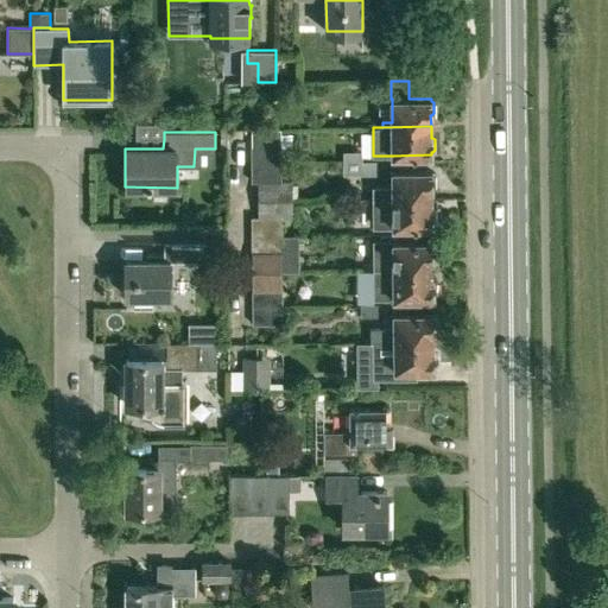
[(303,164),(304,135),(291,135),(290,163),(303,164)]
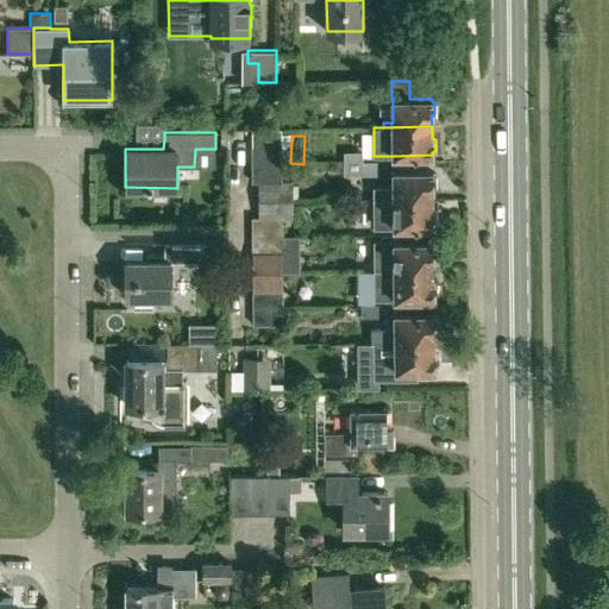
[(251,148),(251,164),(252,164),(282,164),(282,151),(282,148),(282,145),(251,145),(251,148)]
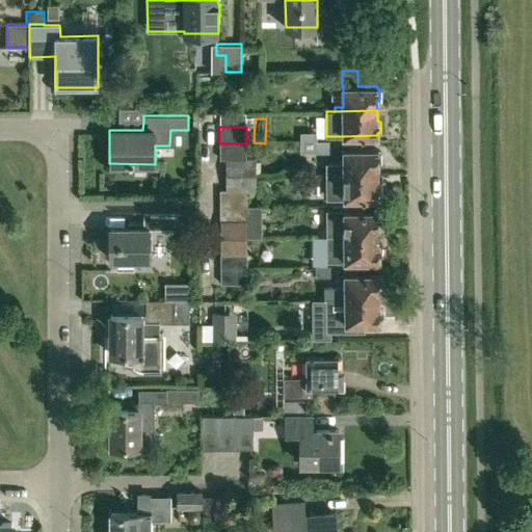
[(330,142),(330,140),(317,140),(317,132),(300,132),(300,142),(330,142)]
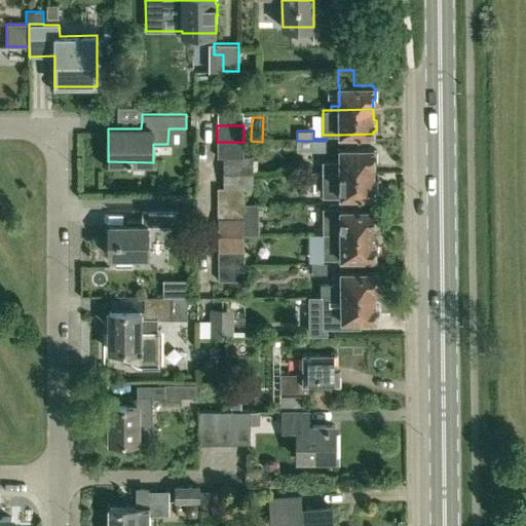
[(327,151),(327,141),(297,141),(297,151),(327,151)]
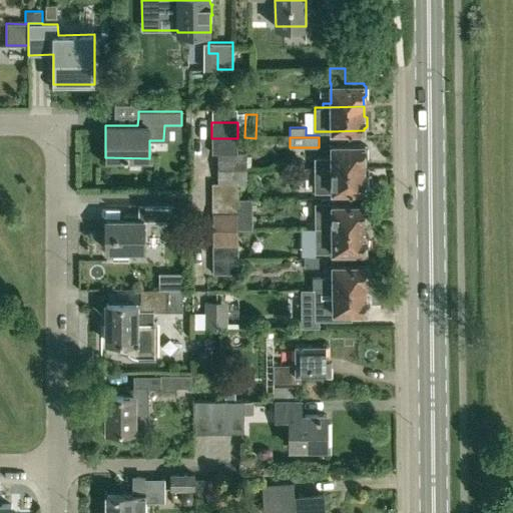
[(211,138),(211,153),(237,153),(237,139),(237,138),(212,138),(211,138)]
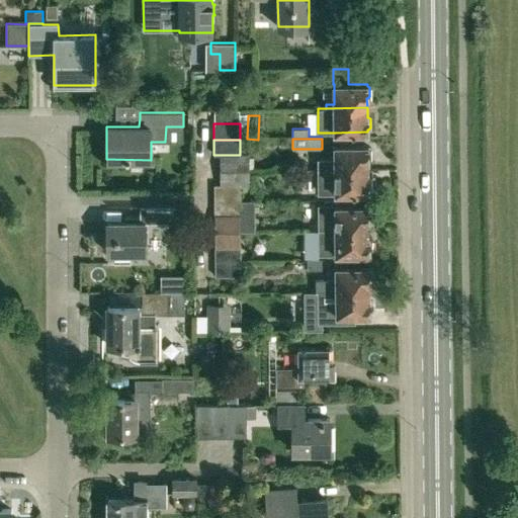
[(335,145),(335,159),(318,159),(318,170),(367,169),(367,159),(368,159),(368,147),(367,147),(367,145),(335,145)]
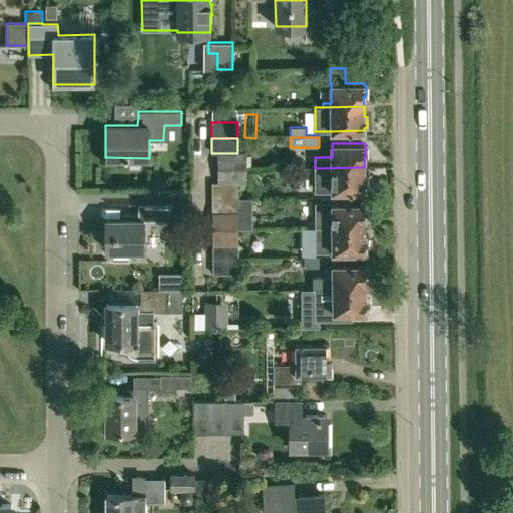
[(364,176),(364,167),(315,168),(315,191),(365,190),(365,188),(366,188),(365,176),(364,176)]
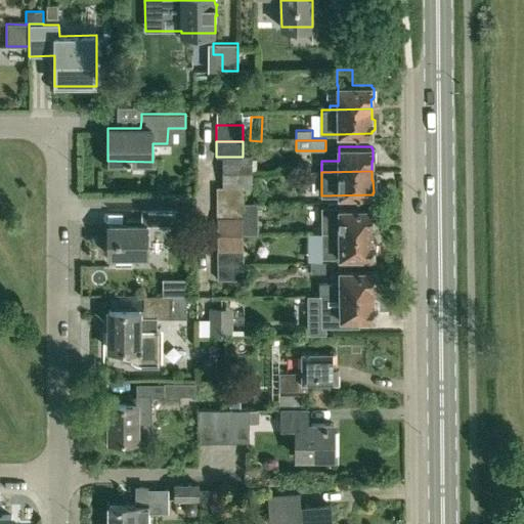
[(217,187),(217,203),(218,203),(243,203),(243,186),(217,187)]
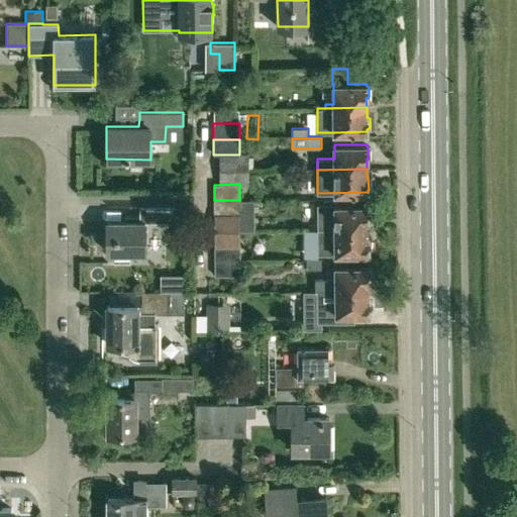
[(368,205),(334,205),(334,199),(323,199),(323,204),(317,204),(317,230),(368,230),(368,219),(369,219),(369,207),(368,207),(368,205)]
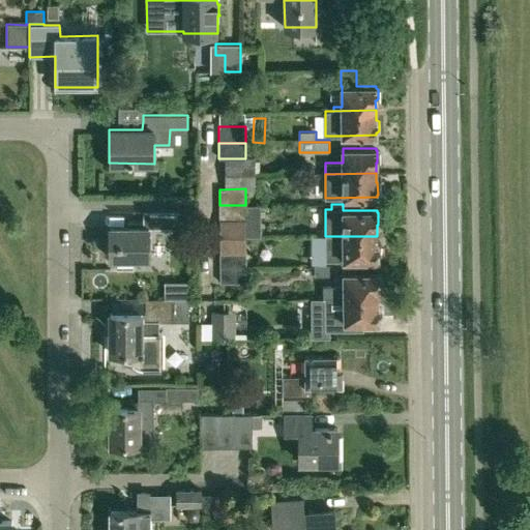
[(219,205),(219,219),(245,218),(245,205),(221,205),(219,205)]
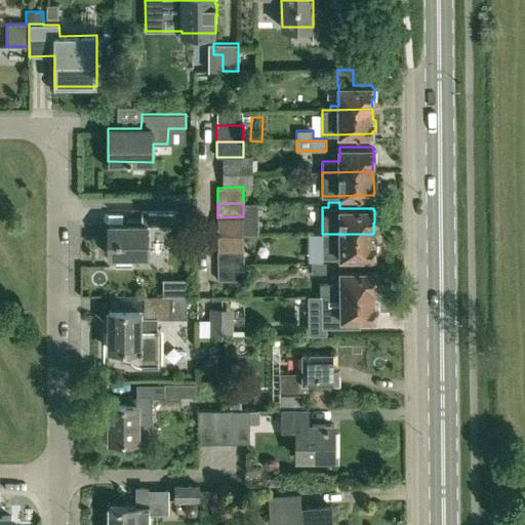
[(148,256),(148,225),(168,225),(169,208),(144,208),(144,225),(108,225),(108,256),(114,256),(114,267),(132,267),(132,256),(148,256)]
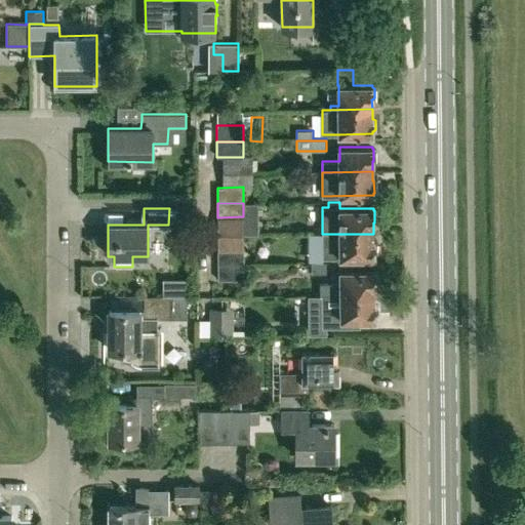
[(189,246),(197,246),(197,235),(189,234),(189,246)]
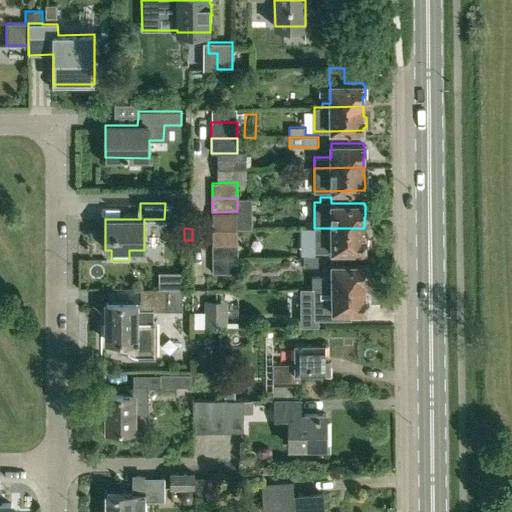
[(212,228),(212,257),(217,257),(238,257),(238,228),(212,228)]
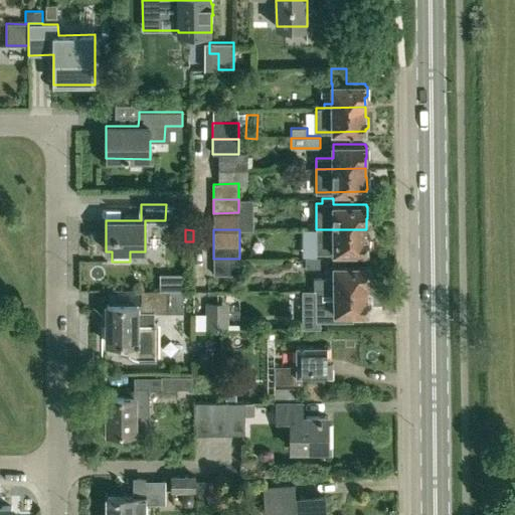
[(366,237),(366,229),(316,229),(317,252),(366,251),(366,250),(367,250),(367,237),(366,237)]
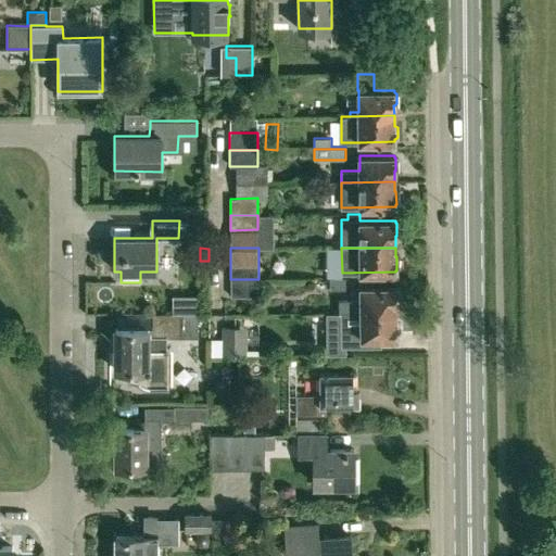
[(348,290),(346,277),(329,277),(329,290),(348,290)]
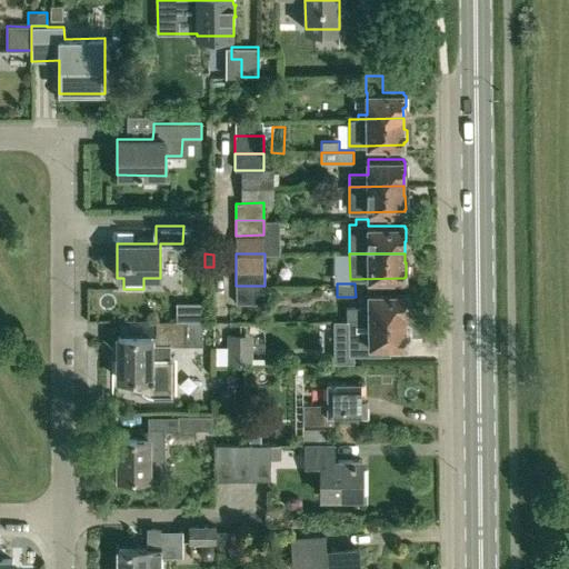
[(265,303),(265,286),(241,286),(236,286),(236,303),(265,303)]
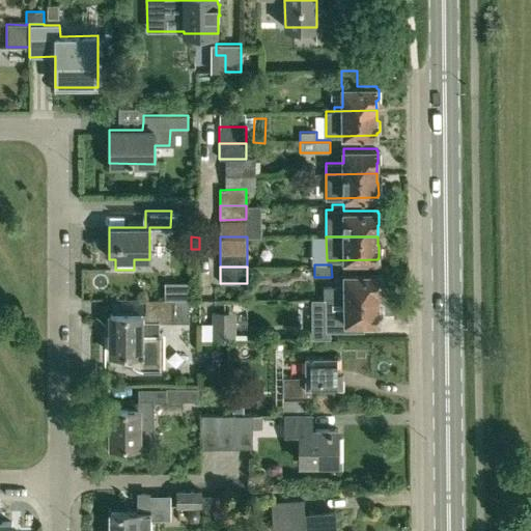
[(379,273),(344,273),(336,273),(335,285),(324,286),(324,298),(326,298),(379,298),(378,287),(379,287),(379,273)]
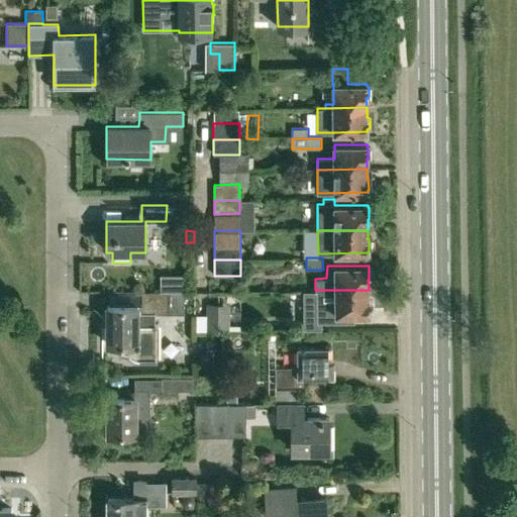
[(369,290),(317,290),(317,322),(354,322),(354,314),(369,313),(369,311),(372,310),(372,301),(369,299),(369,290)]
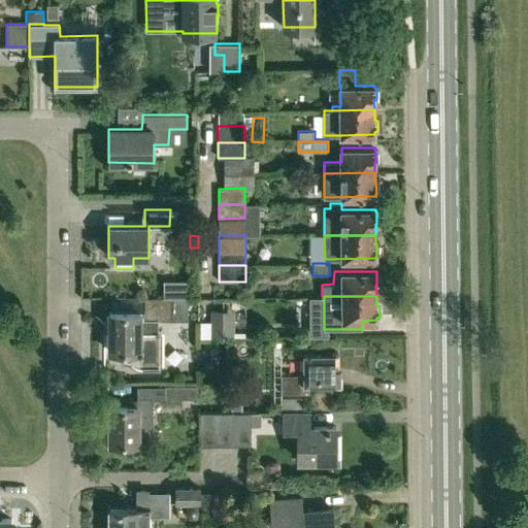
[(110,312),(109,352),(124,352),(124,361),(129,361),(130,361),(130,362),(131,362),(132,362),(132,363),(133,363),(134,363),(134,364),(135,365),(136,365),(137,366),(138,366),(139,367),(141,367),(142,367),(143,367),(160,367),(159,332),(158,332),(158,325),(158,321),(158,309),(188,309),(188,299),(145,299),(145,312),(110,312)]
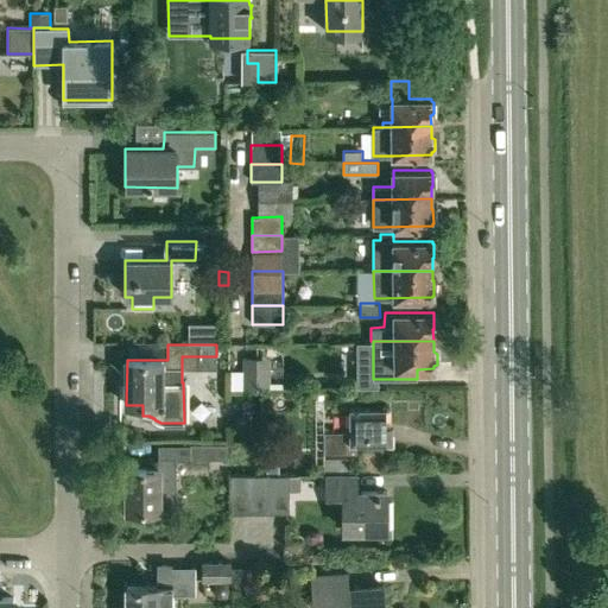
[(280,391),(280,361),(265,361),(265,391),(280,391)]
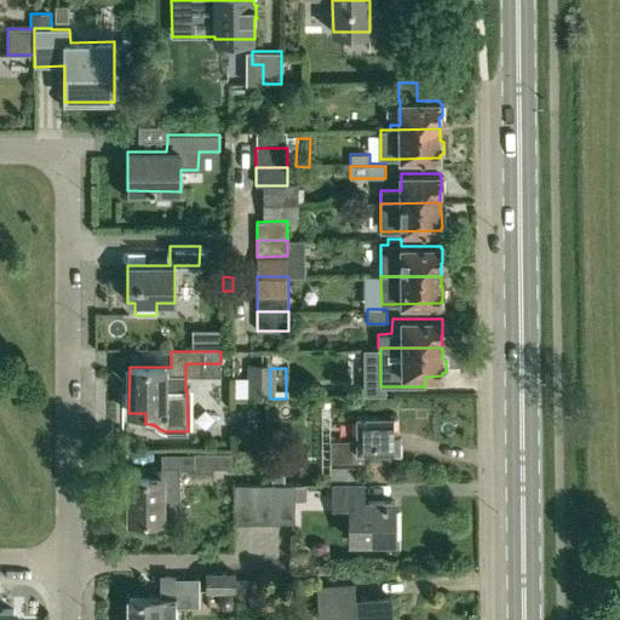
[(356,440),(356,441),(329,441),(329,463),(365,463),(363,453),(401,453),(401,432),(394,432),(394,415),(356,415),(356,434),(362,434),(362,440),(356,440)]
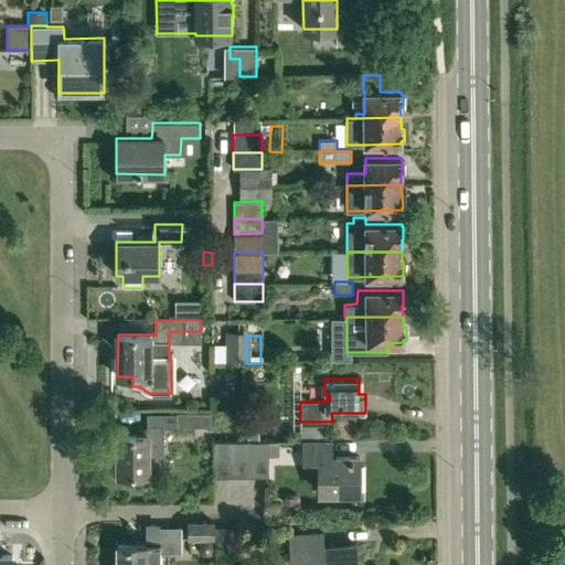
[(211,426),(211,413),(177,413),(177,427),(211,426)]
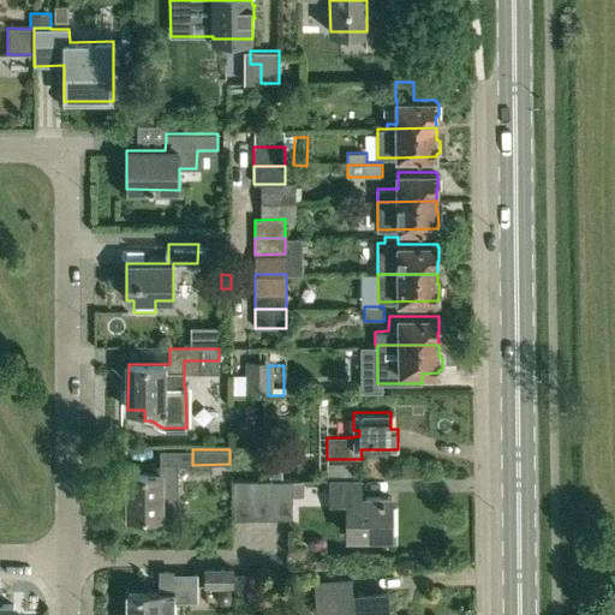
[(328,463),(328,478),(352,478),(352,463),(328,463)]
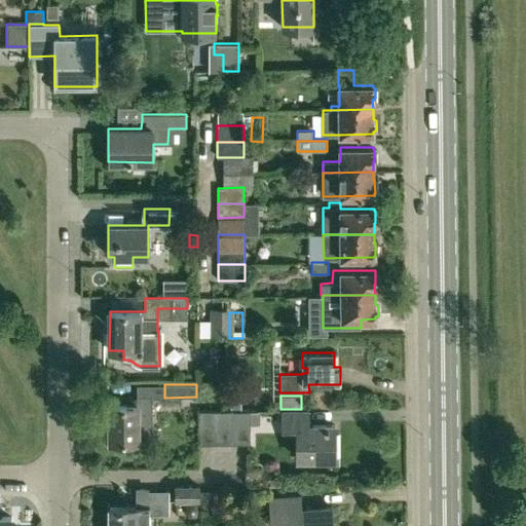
[(110,442),(124,442),(124,453),(152,453),(152,421),(153,407),(138,407),(138,405),(110,405),(110,442)]
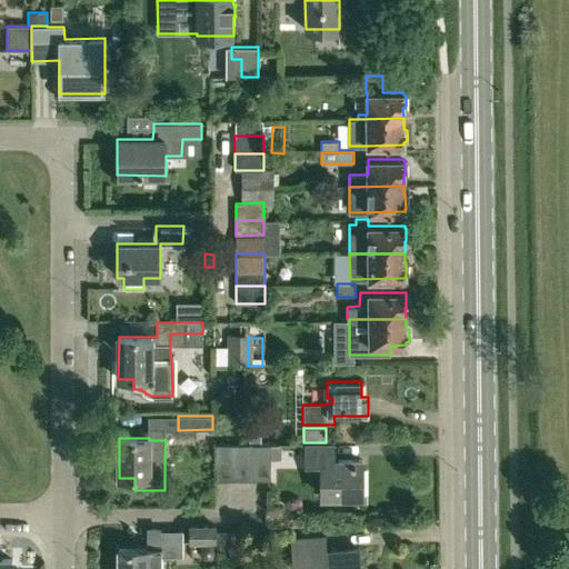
[(215,479),(235,479),(233,445),(216,445),(215,479)]
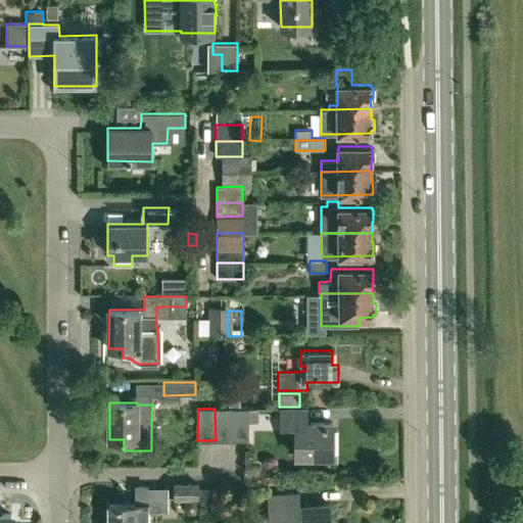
[(231,409),(215,409),(216,440),(232,440),(231,409)]
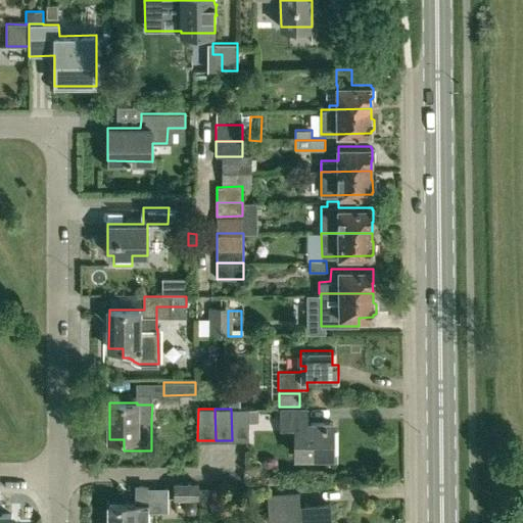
[(257,422),(258,410),(248,409),(231,409),(232,440),(249,440),(248,422),(257,422)]
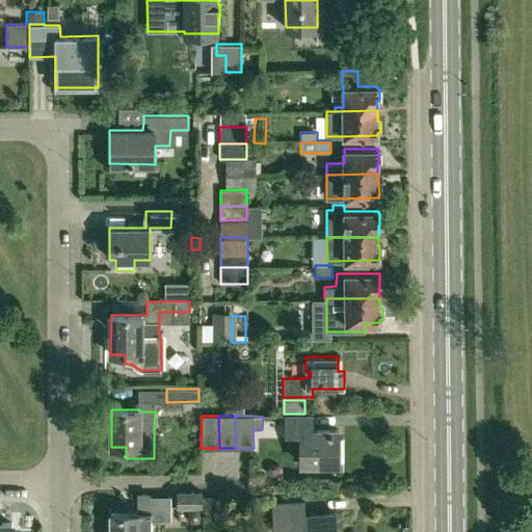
[(312,416),(285,416),(285,431),(300,431),(300,463),(339,463),(339,430),(312,430),(312,416)]
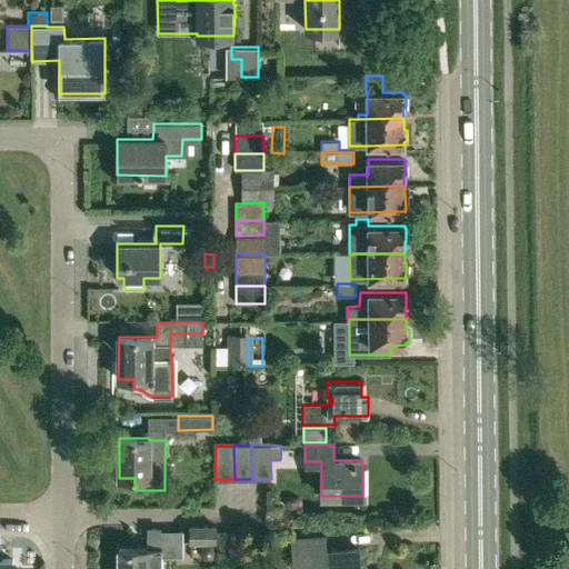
[(217,542),(217,530),(216,525),(189,526),(189,542),(217,542)]
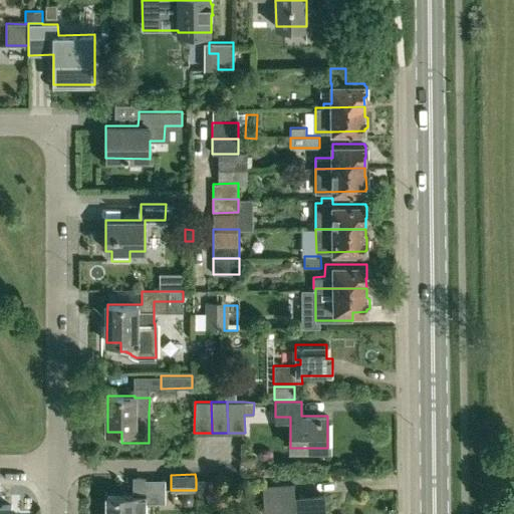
[(165,503),(166,490),(166,479),(145,480),(145,496),(107,496),(106,513),(146,513),(146,503),(165,503)]
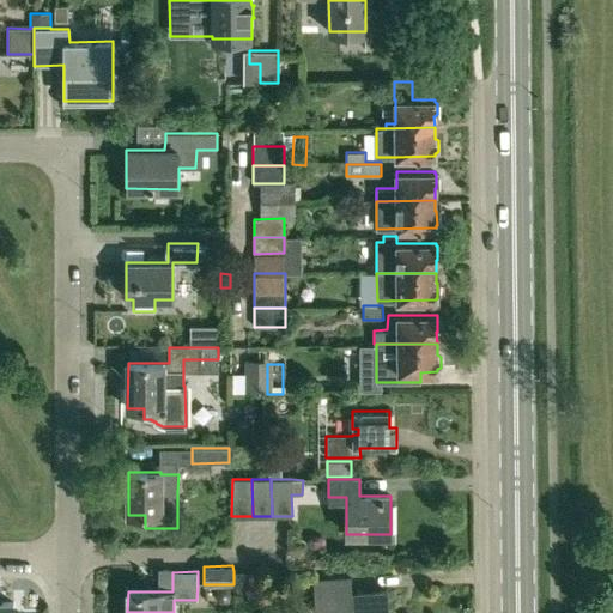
[(315,608),(344,606),(344,612),(389,612),(388,590),(352,593),(351,578),(314,581),(315,608)]
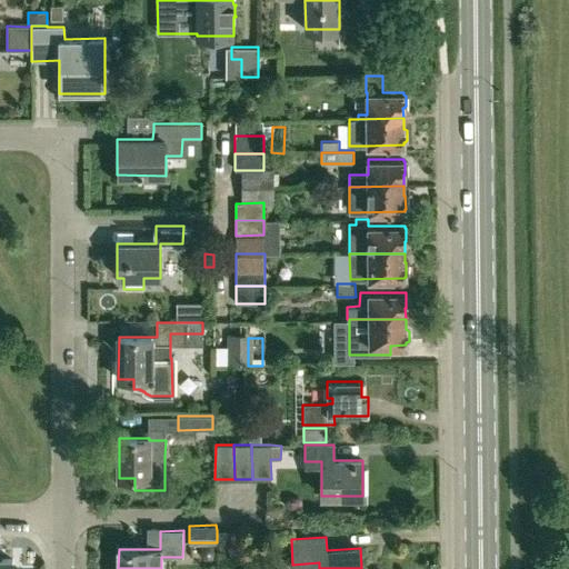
[(200,555),(201,558),(208,559),(209,559),(210,559),(210,558),(211,558),(212,558),(213,558),(213,557),(215,557),(215,556),(215,555),(216,555),(216,553),(216,552),(217,551),(217,550),(217,549),(216,548),(216,547),(215,547),(213,546),(212,546),(212,545),(211,545),(210,545),(209,545),(208,545),(207,545),(206,545),(205,545),(203,545),(202,546),(201,546),(201,547),(201,548),(200,548),(200,549),(200,550),(200,551),(200,552),(200,553),(200,555)]
